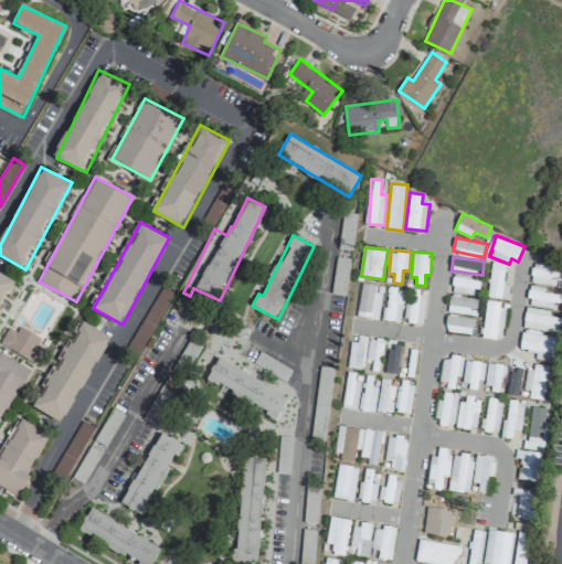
[(505,283),(507,263),(492,263),(490,297),(510,298),(511,283),(505,283)]
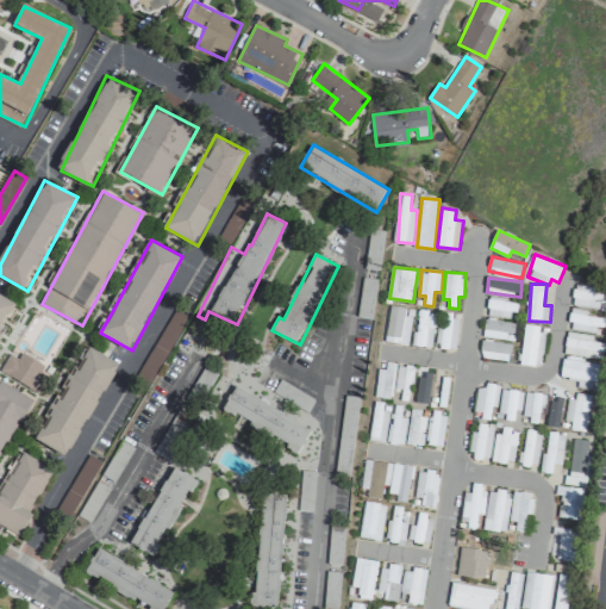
[(574,304),(605,308),(605,293),(595,292),(595,286),(576,284),(574,304)]
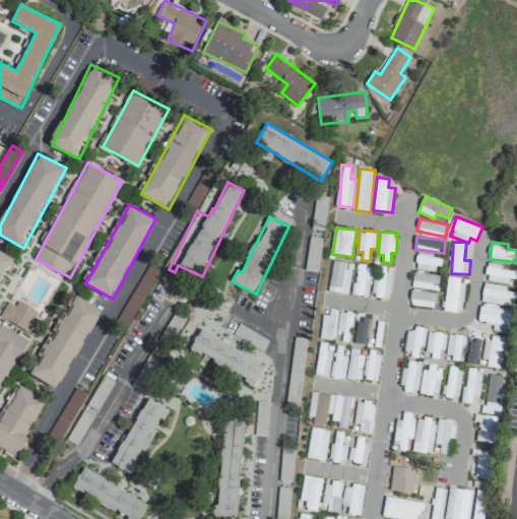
[(0,284),(14,258),(0,250),(0,284)]
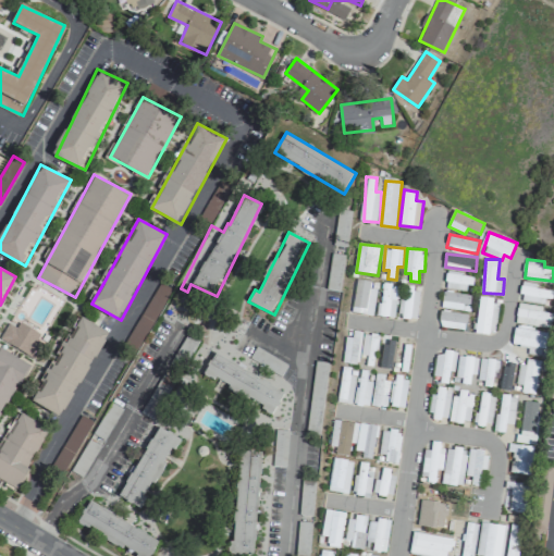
[(472,276),(448,272),(446,287),(470,291),(472,276)]
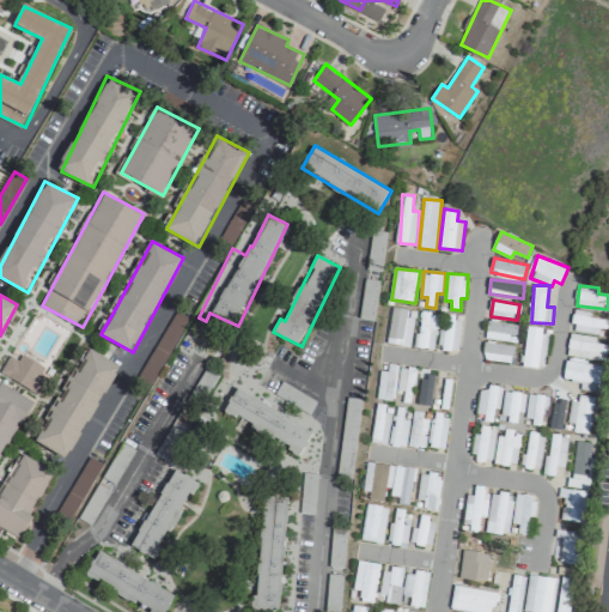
[(409,317),(409,309),(393,307),(389,344),(413,346),(415,317),(409,317)]
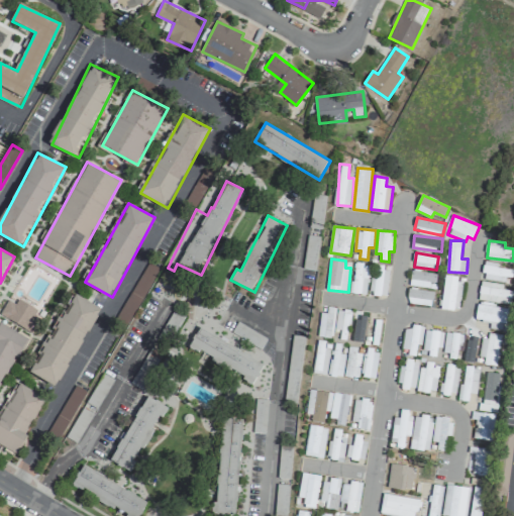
[(513,269),(498,268),(499,262),(486,261),(484,278),(513,281),(513,269)]
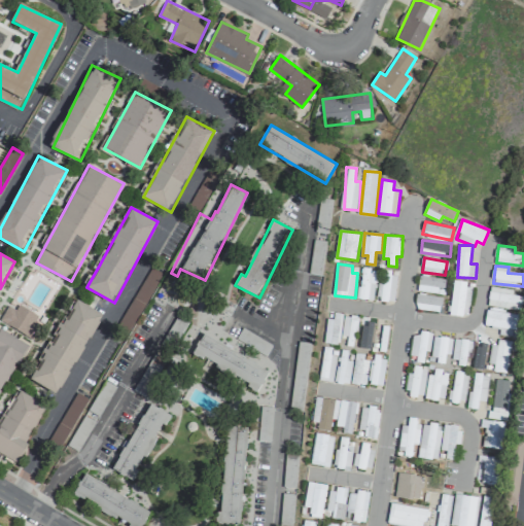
[(120,321),(132,328),(165,274),(153,267),(120,321)]
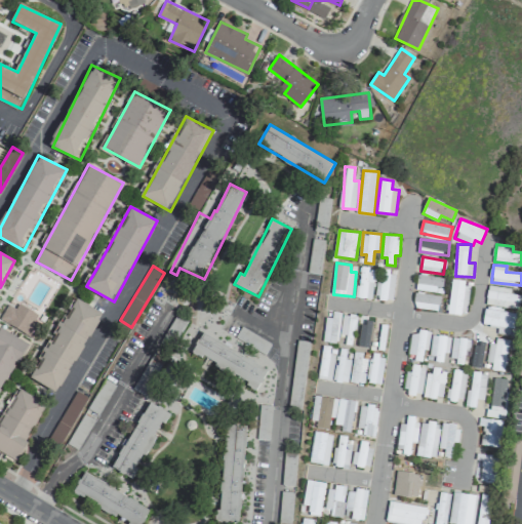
[(359,297),(374,298),(375,268),(360,268),(359,297)]
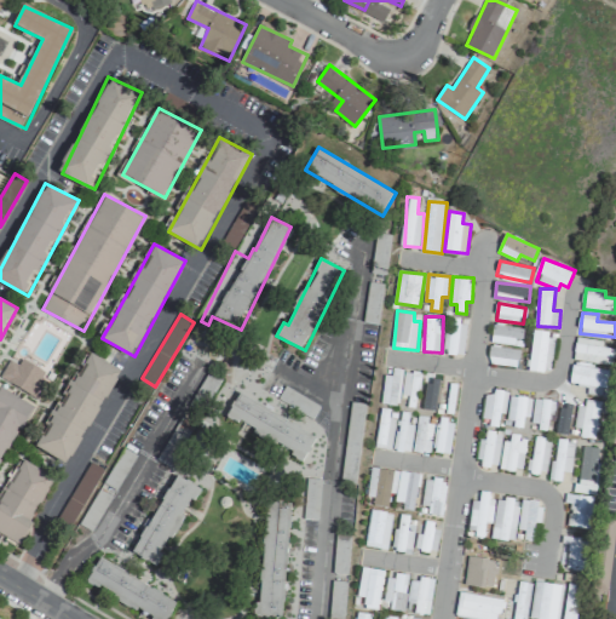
[(448,333),(448,354),(466,355),(467,321),(453,320),(452,334),(448,333)]
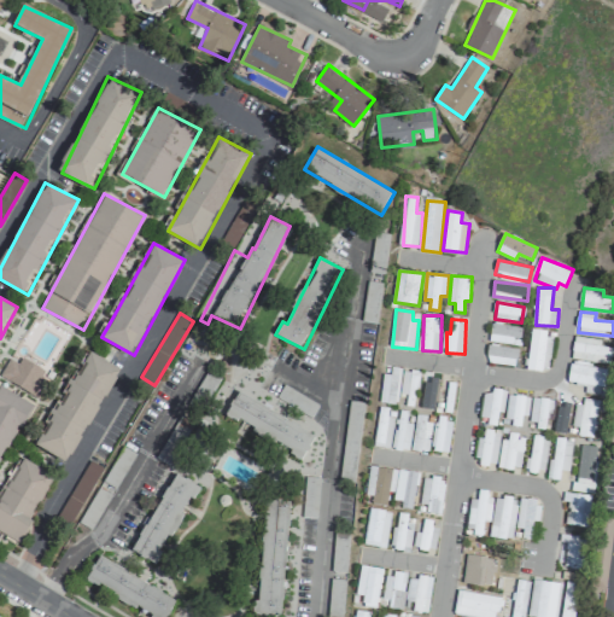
[(524,326),(492,324),(491,342),(522,344),(524,326)]
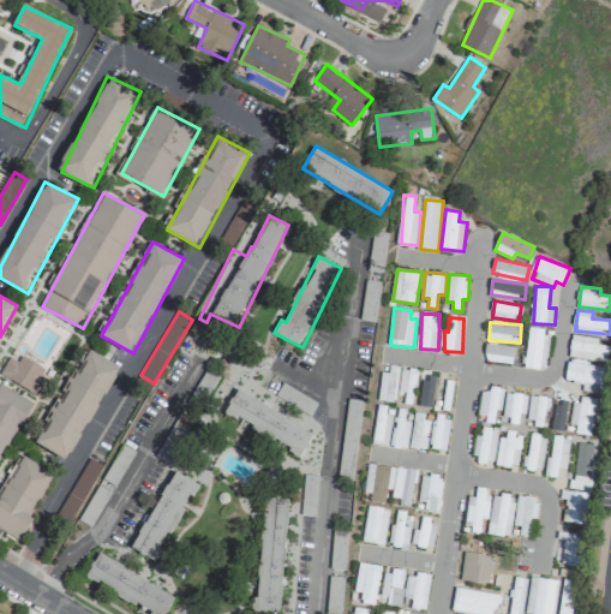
[(553,332),(531,328),(525,365),(547,369),(553,332)]
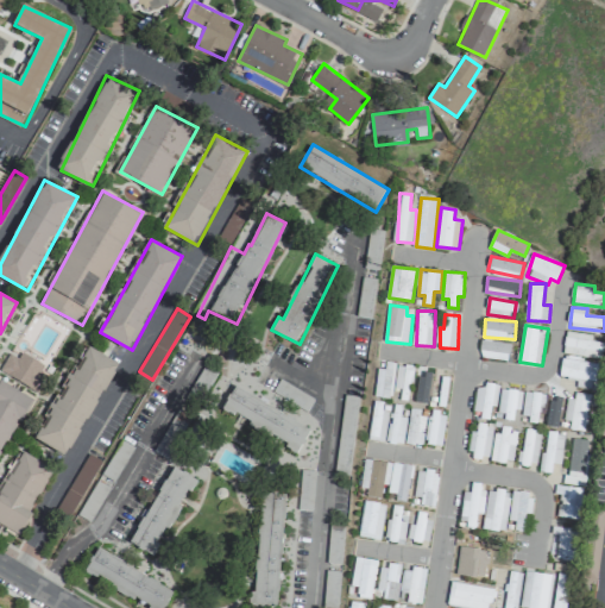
[(604,342),(593,340),(594,333),(567,331),(565,353),(604,356),(604,342)]
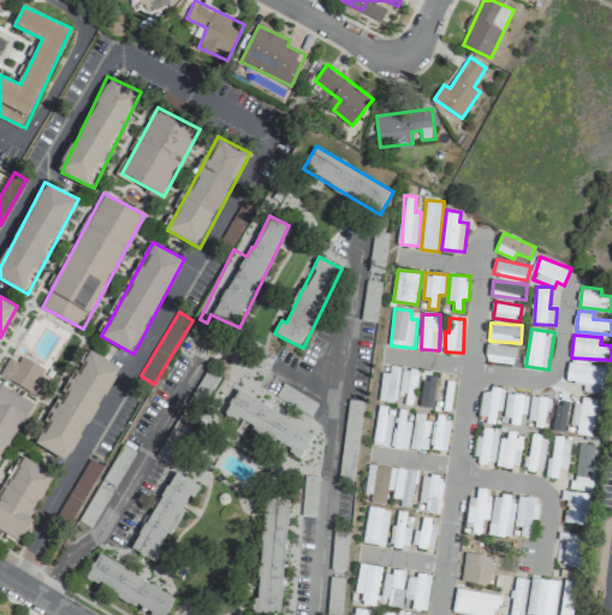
[(516,364),(517,347),(488,344),(487,361),(516,364)]
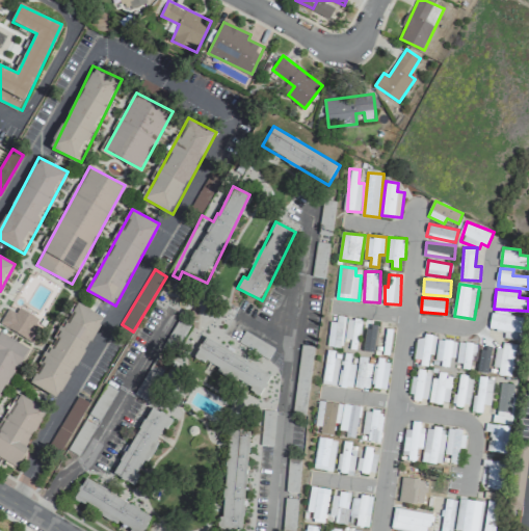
[(32,383),(60,399),(104,316),(76,301),(32,383)]
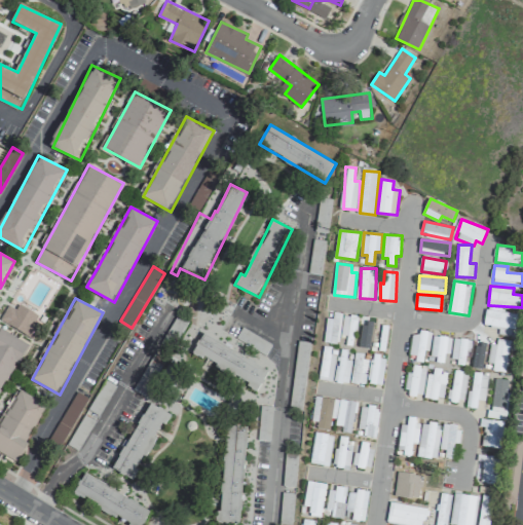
[(9,305),(2,323),(35,336),(43,314),(20,305),(19,308),(9,305)]
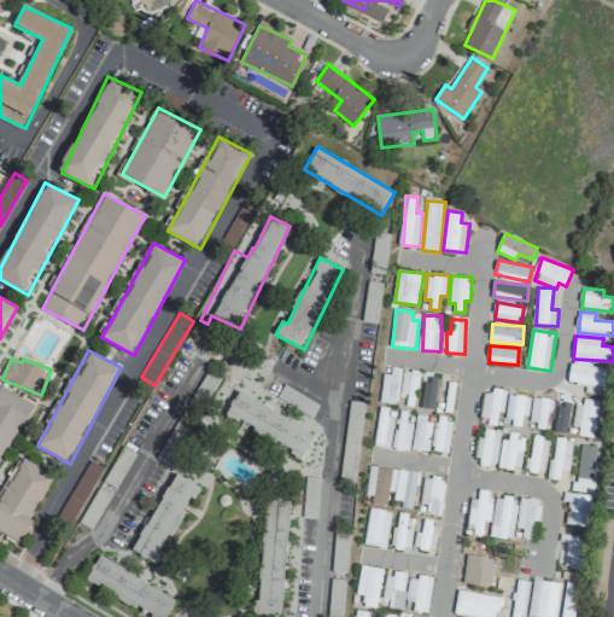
[(608,368),(572,364),(569,382),(588,384),(588,391),(604,394),(608,368)]
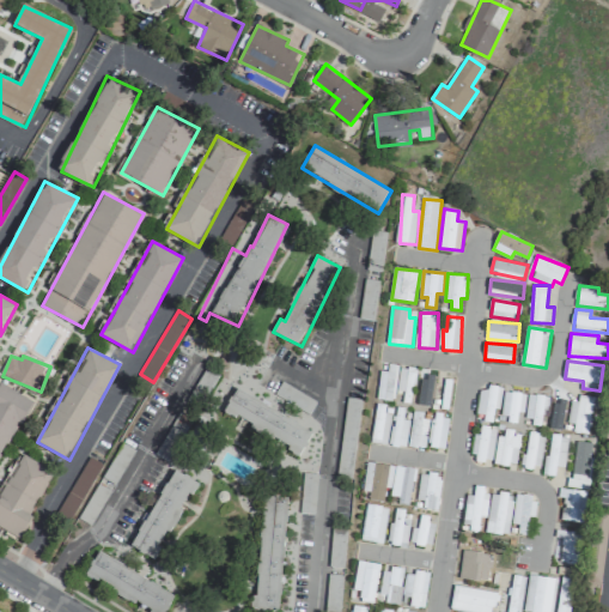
[(389,371),(383,370),(378,399),(395,401),(401,365),(390,363),(389,371)]
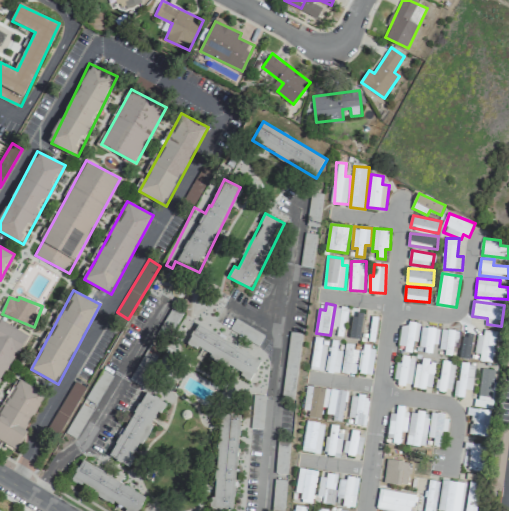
[(361,339),(364,313),(355,312),(352,337),(361,339)]
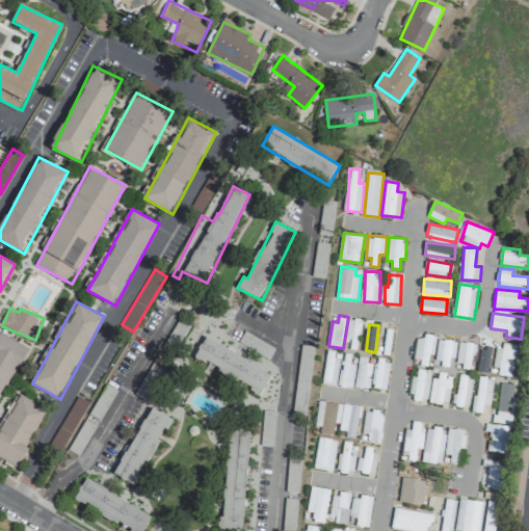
[(0,399),(29,345),(0,329),(0,399)]
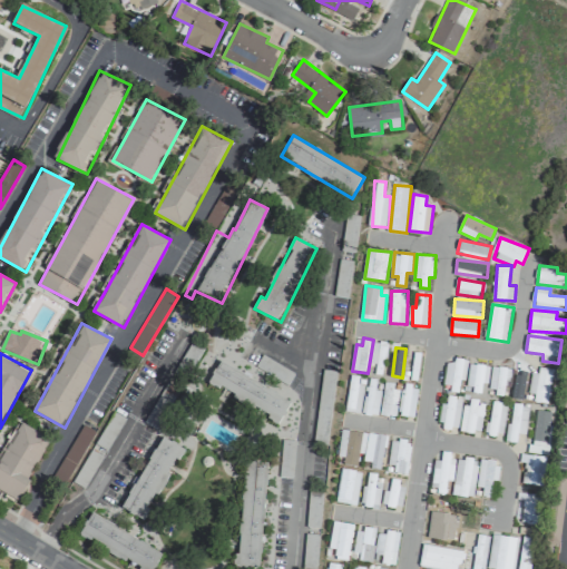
[(461,379),(467,380),(469,361),(448,359),(446,388),(460,390),(461,379)]
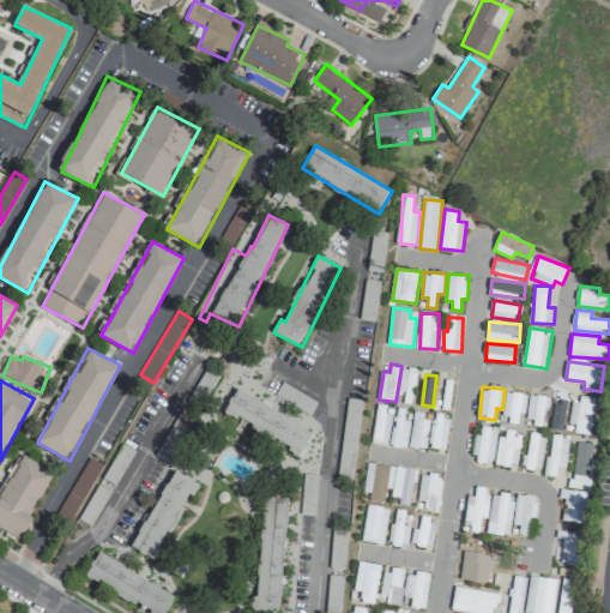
[(305,452),(315,428),(235,391),(224,415),(305,452)]
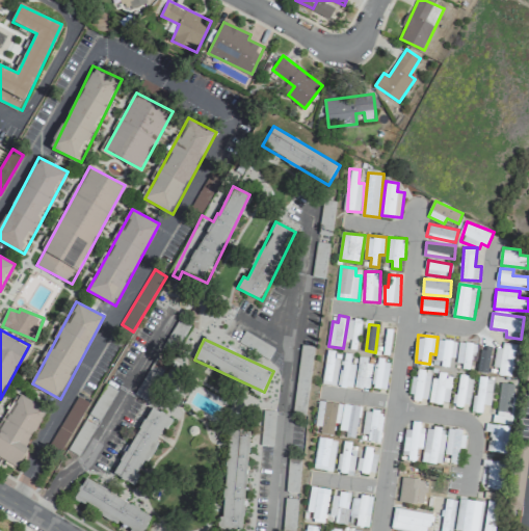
[(438,362),(451,364),(451,357),(456,357),(458,341),(440,339),(438,362)]
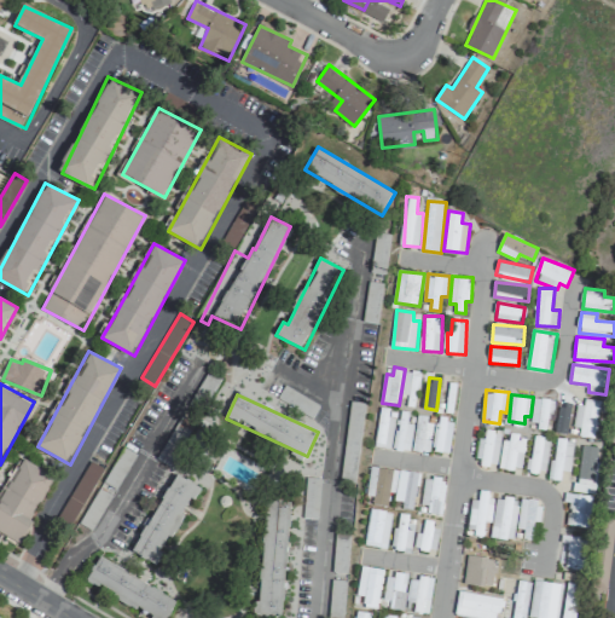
[(595,438),(602,400),(582,397),(575,434),(595,438)]
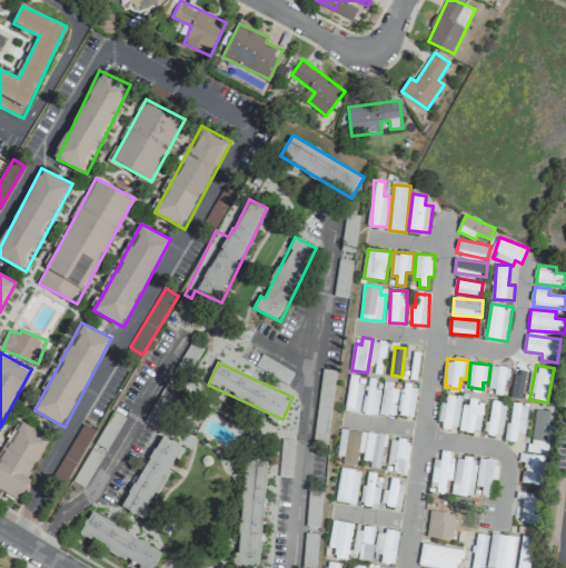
[(507,392),(509,367),(493,366),(490,391),(507,392)]
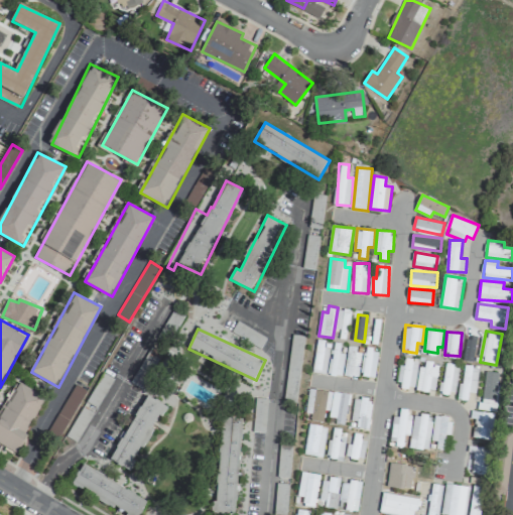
[(465,360),(475,361),(478,339),(468,337),(465,360)]
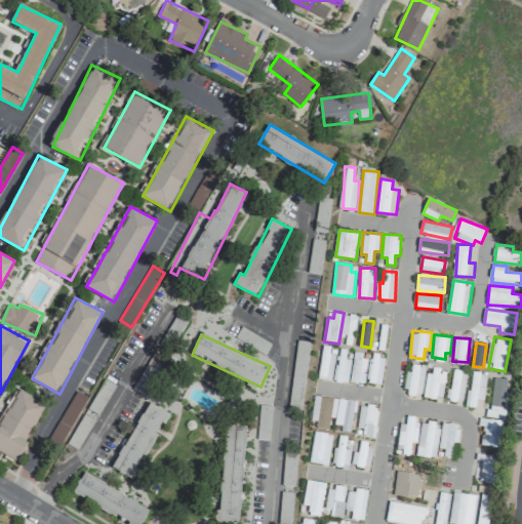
[(352,359),(348,359),(348,349),(339,349),(337,381),(351,381),(352,359)]
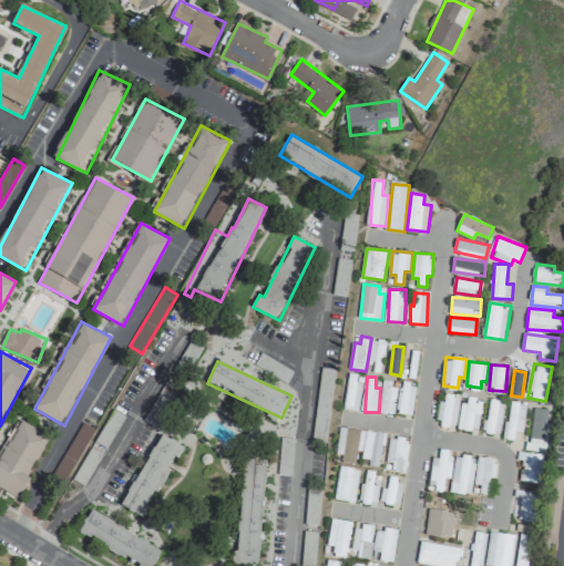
[(380,412),(395,414),(399,384),(385,382),(380,412)]
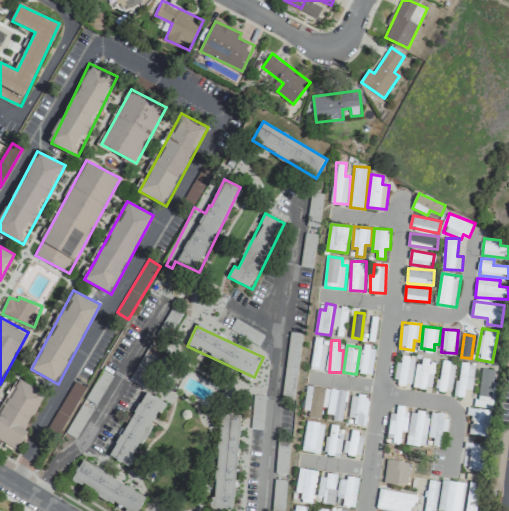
[(374,374),(376,349),(364,348),(362,373),(374,374)]
